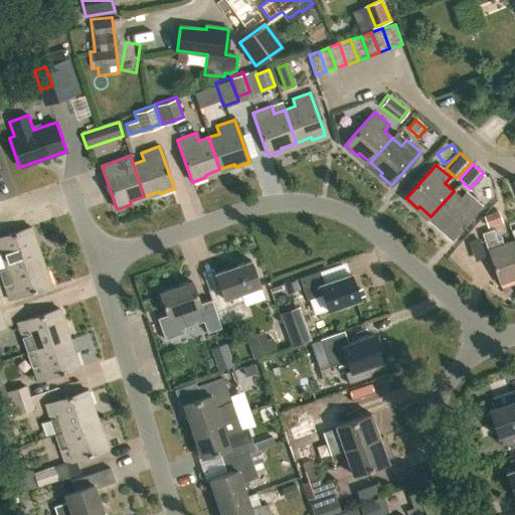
[(441,228),(453,238),(482,205),(468,192),(462,198),(454,191),(431,216),(443,226),(441,228)]
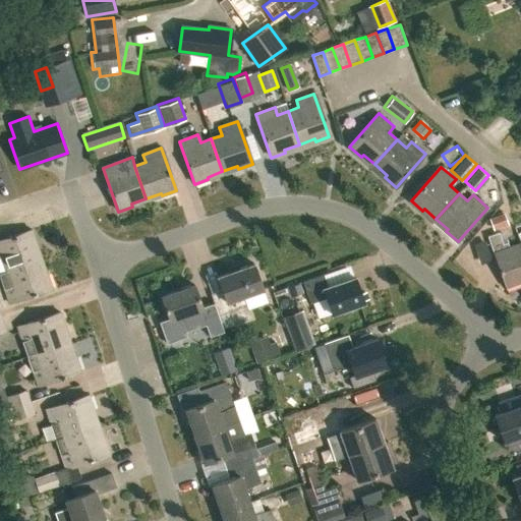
[(489,219),(495,231),(510,225),(505,213),(489,219)]
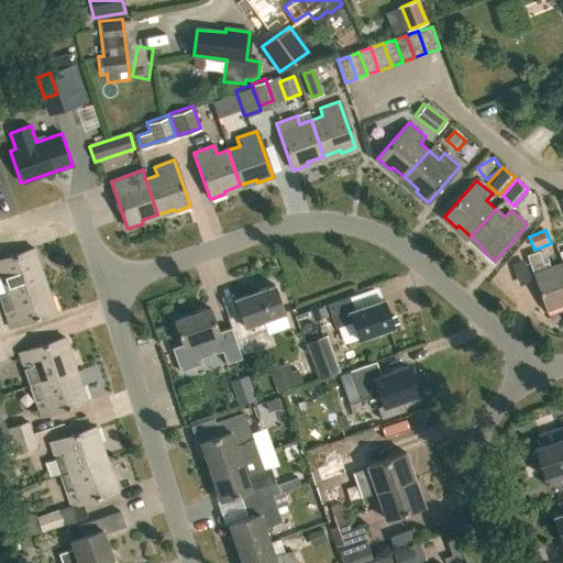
[(0,261),(0,297),(43,283),(36,265),(40,264),(34,249),(0,261)]
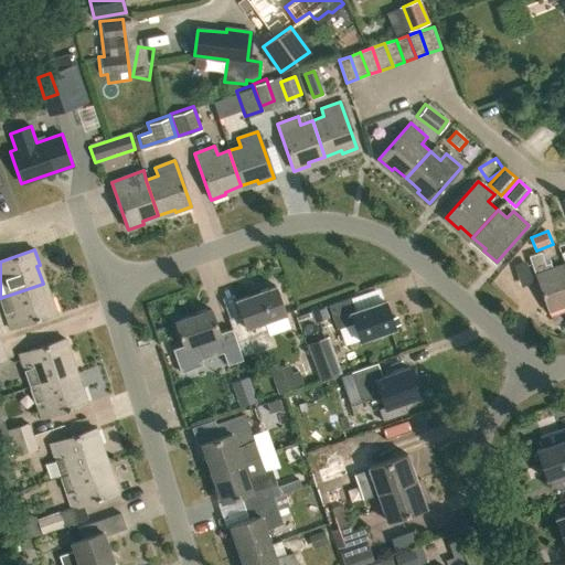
[(530,256),(550,312),(564,306),(564,263),(553,267),(551,263),(546,264),(542,252),(530,256)]
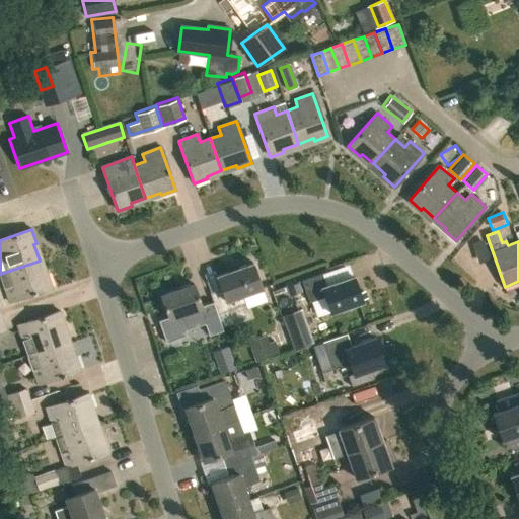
[(0,274),(0,278),(9,303),(52,288),(47,274),(45,275),(40,261),(0,274)]
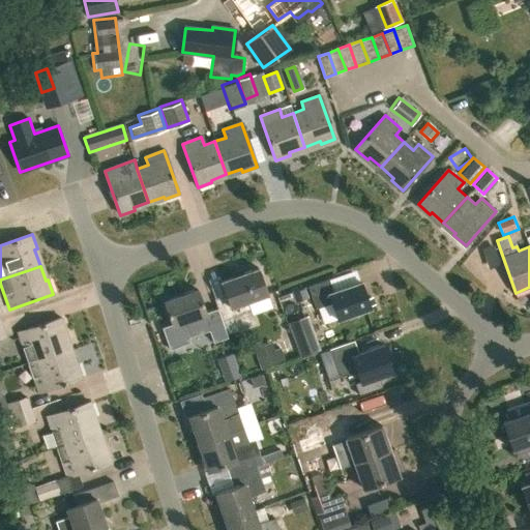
[(227,295),(214,299),(227,334),(252,326),(246,312),(251,311),(247,301),(267,294),(259,269),(223,282),(227,295)]
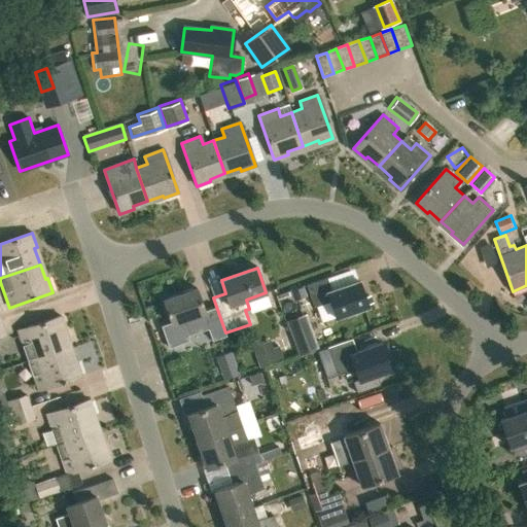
[(359,278),(331,288),(327,277),(307,285),(314,307),(330,301),(336,316),(369,304),(359,278)]
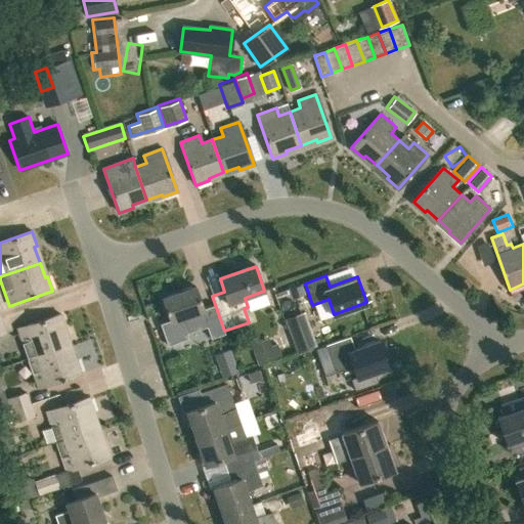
[(304,293),(301,282),(287,287),(291,297),(304,293)]
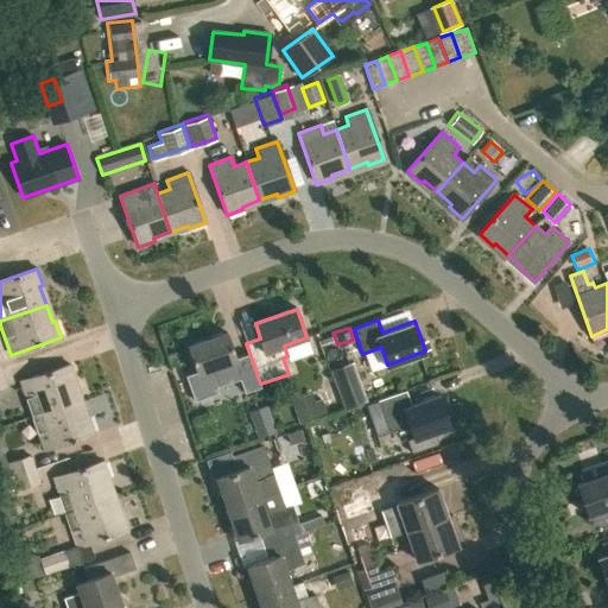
[(197,372),(185,375),(194,401),(219,393),(216,387),(240,379),(245,393),(261,387),(249,354),(235,359),(227,333),(188,347),(197,372)]
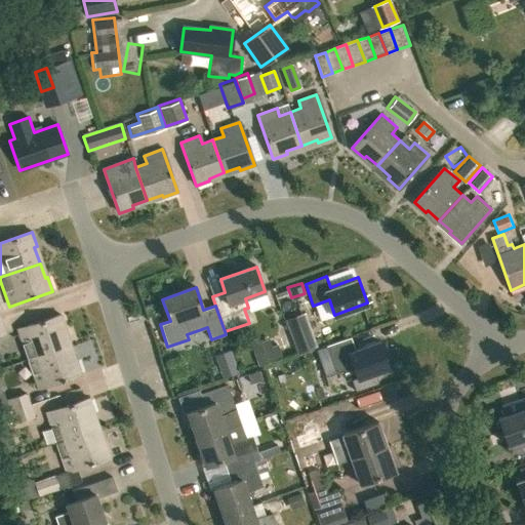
[(317,347),(305,314),(286,320),(297,353),(317,347)]
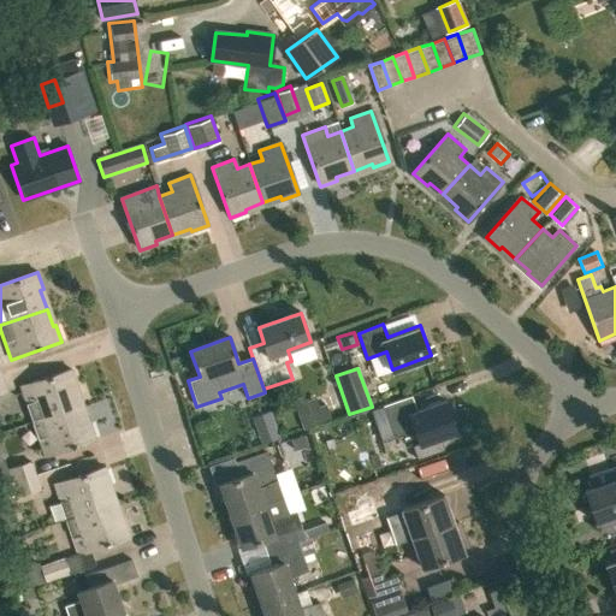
[(21,388),(33,421),(81,406),(75,388),(77,386),(71,369),(21,388)]
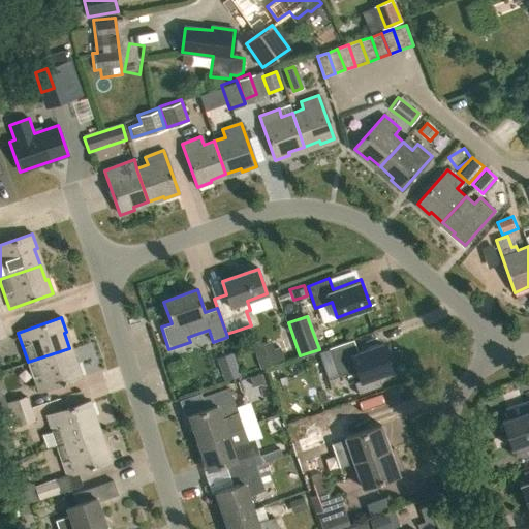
[(328,348),(318,352),(328,380),(355,370),(359,380),(353,382),(358,395),(381,386),(378,375),(392,371),(382,344),(355,353),(351,341),(353,341),(353,340),(328,348)]
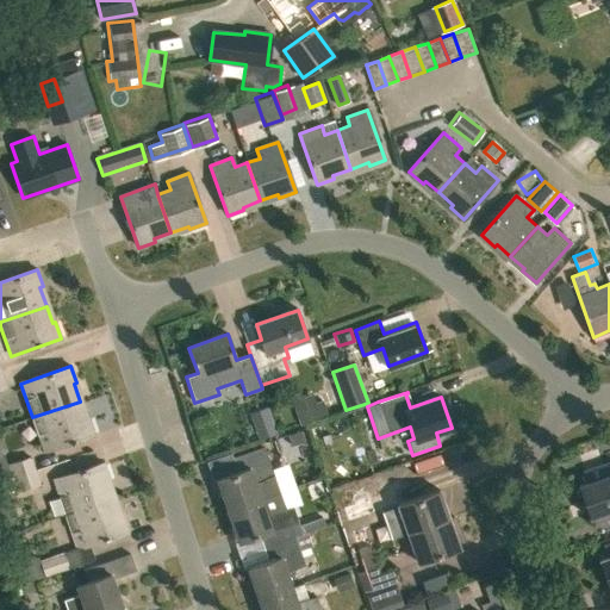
[(32,417),(44,452),(94,435),(88,418),(86,419),(80,402),(32,417)]
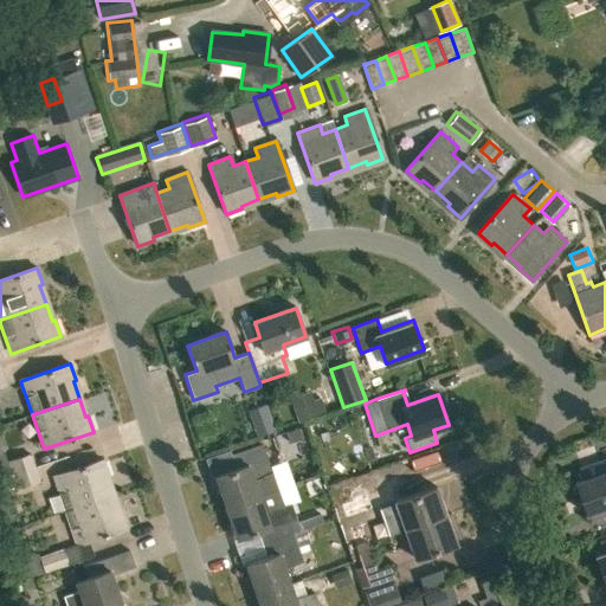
[(323,413),(318,399),(295,407),(300,421),(323,413)]
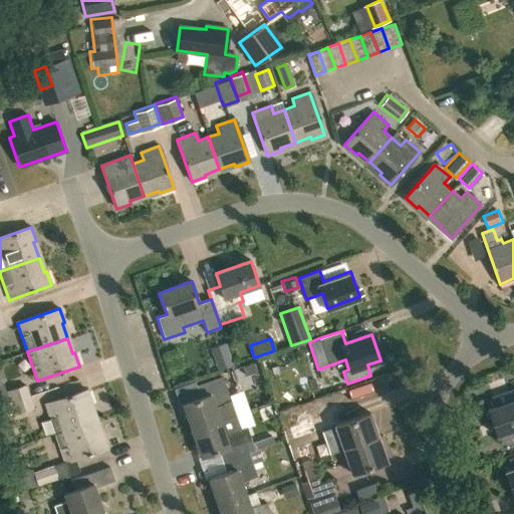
[(229,356),(220,359),(223,368),(232,365),(229,356)]
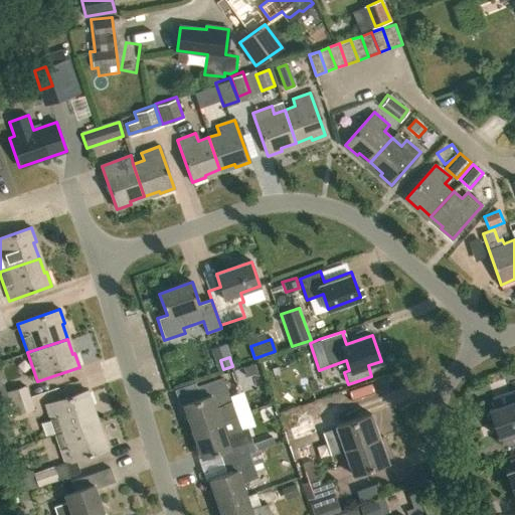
[(184,404),(193,432),(220,421),(216,409),(232,401),(223,377),(203,384),(207,396),(184,404)]
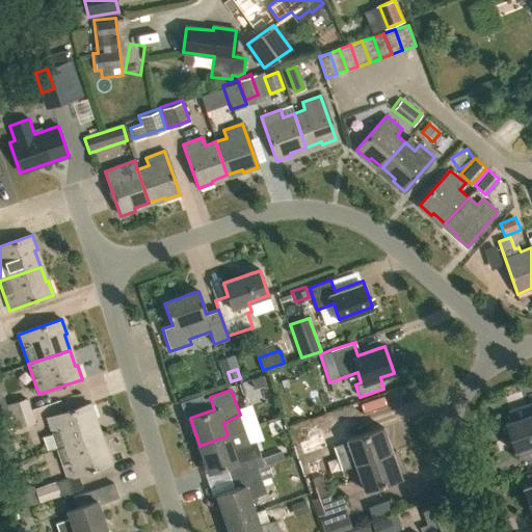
[(7,406),(11,417),(16,430),(35,423),(27,400),(7,406)]
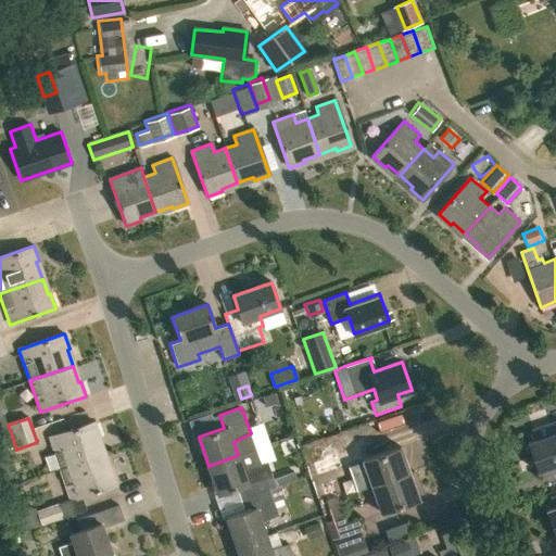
[(118,420),(103,425),(111,450),(126,445),(118,420)]
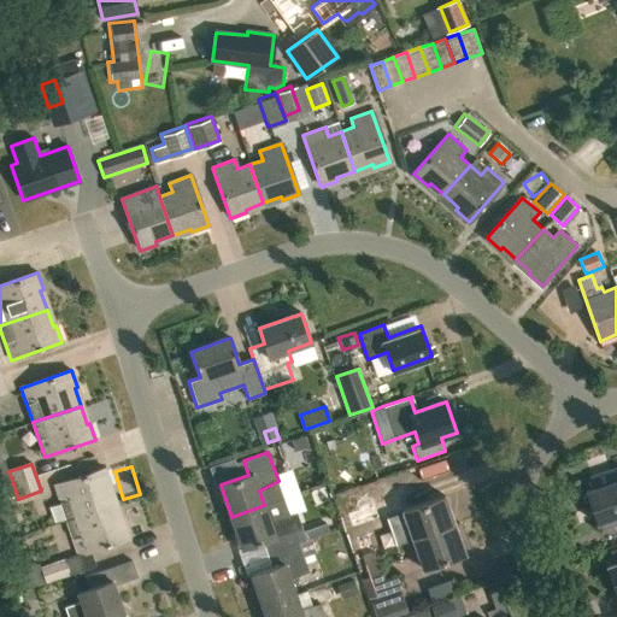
[(616,468),(610,471),(613,481),(586,491),(597,523),(616,515),(616,468)]
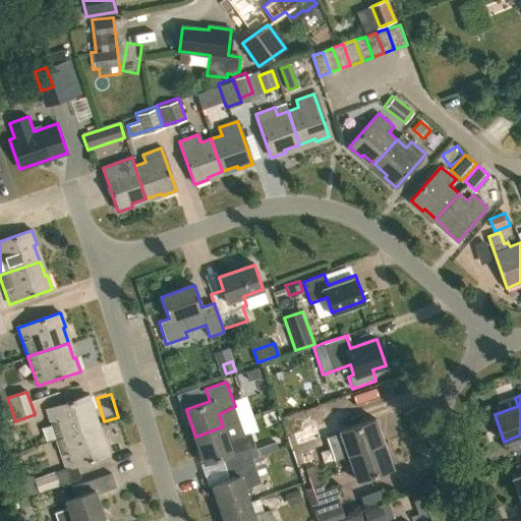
[(57,441),(97,426),(92,411),(94,410),(89,396),(47,411),(57,441)]
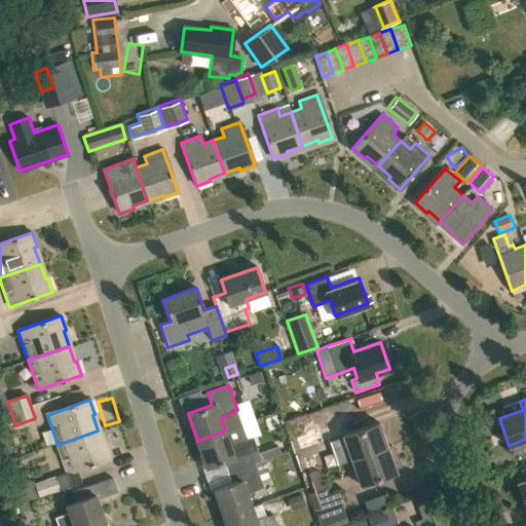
[(299,437),(318,429),(312,413),(286,423),(296,455),(304,452),(299,437)]
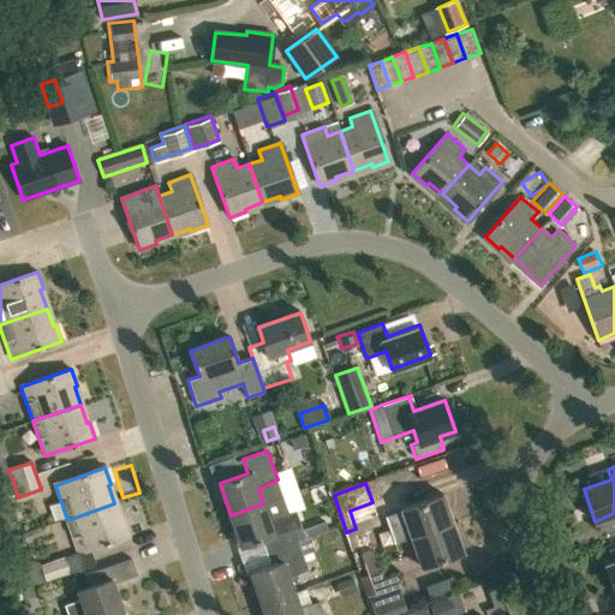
[(400,508),(411,538),(453,523),(443,494),(400,508)]
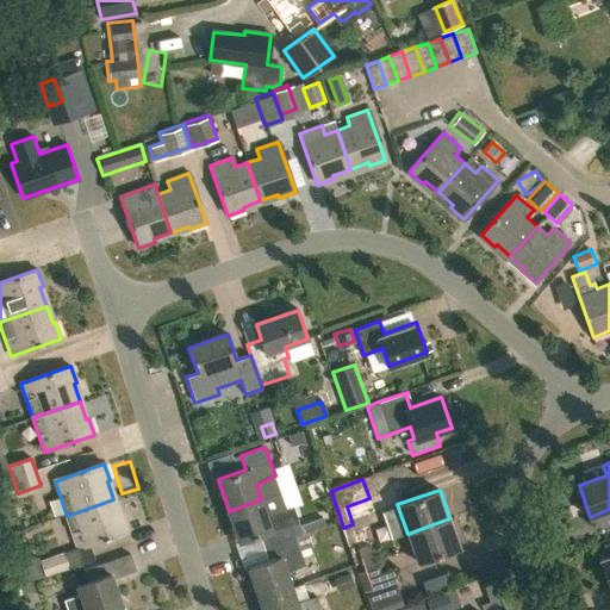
[(67,516),(79,549),(128,531),(122,516),(119,516),(113,499),(67,516)]
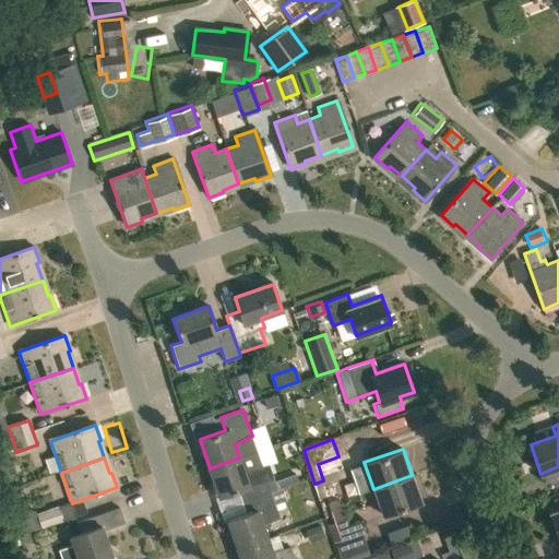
[(245,488),(249,500),(271,492),(262,465),(245,470),(239,458),(210,468),(219,497),(245,488)]
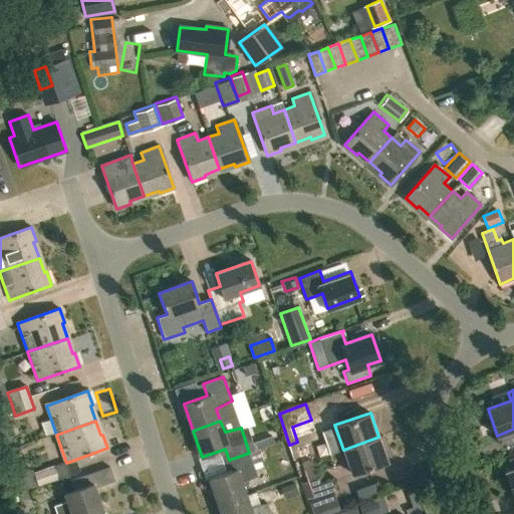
[(343,450),(351,474),(387,462),(378,437),(343,450)]
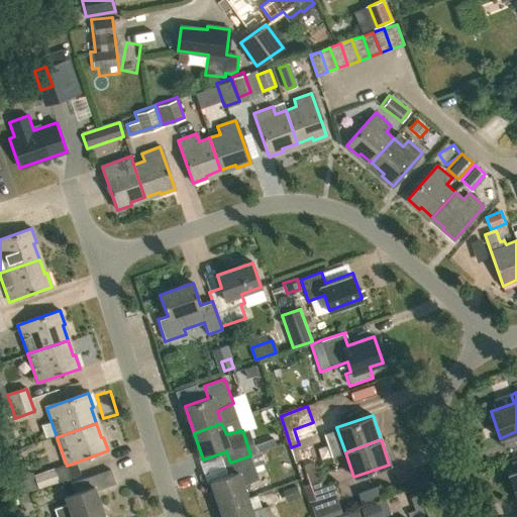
[(299,453),(315,502),(338,494),(334,483),(321,487),(309,449),(299,453)]
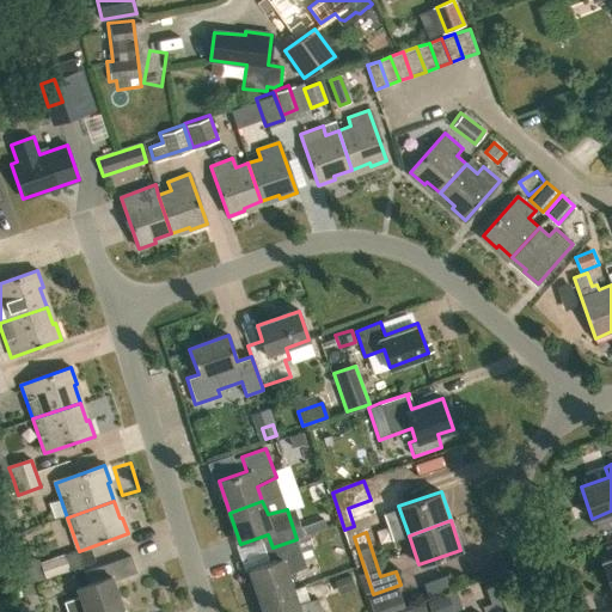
[(249,570),(259,601),(293,589),(288,575),(306,567),(297,539),(273,548),(276,561),(249,570)]
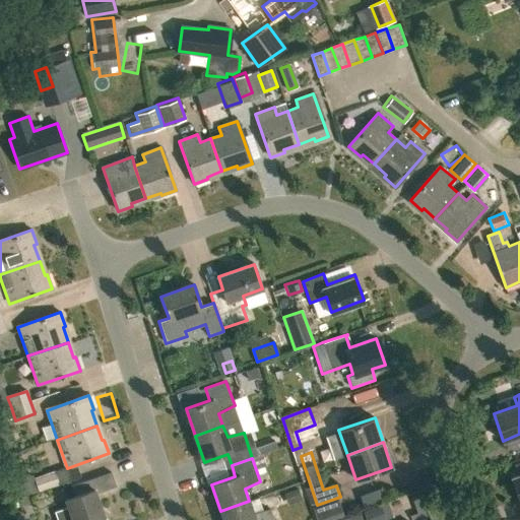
[(519,503),(519,460),(514,463),(517,474),(510,476),(519,503)]
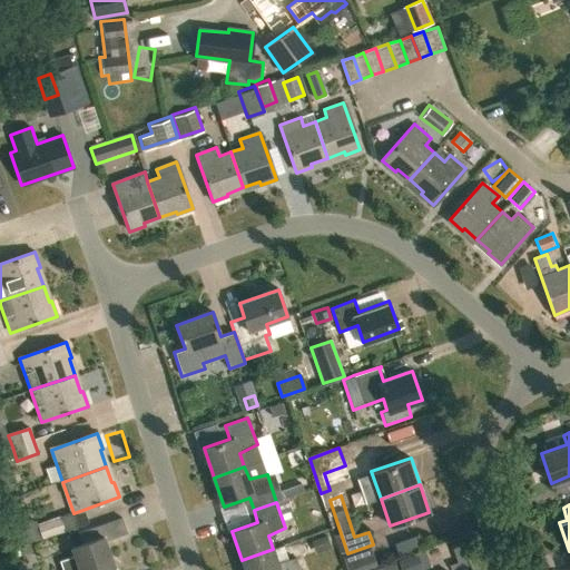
[(72,512),(37,524),(42,539),(77,527),(72,512)]
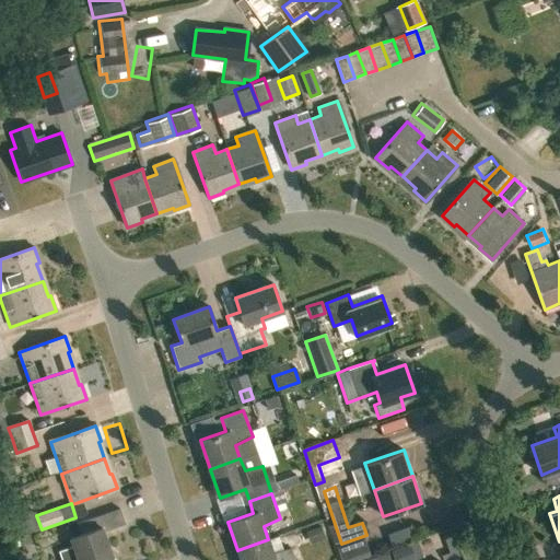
[(71,538),(78,559),(106,559),(113,558),(104,532),(125,524),(119,509),(77,524),(80,535),(71,538)]
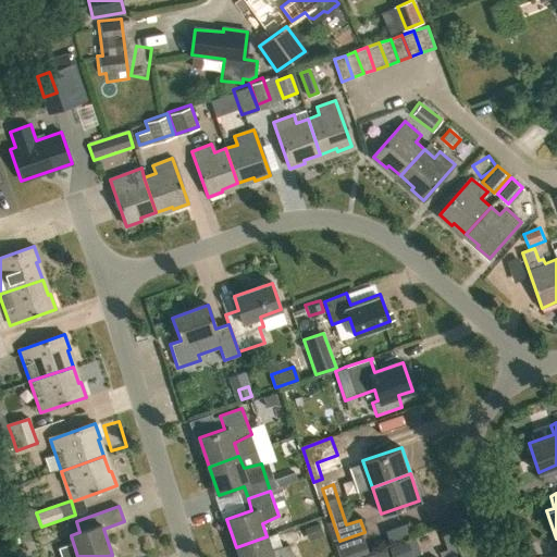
[(344,541),(349,555),(371,548),(367,533),(344,541)]
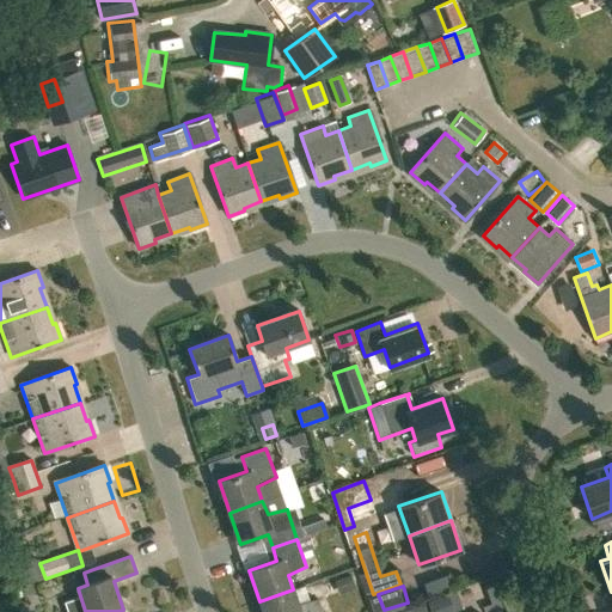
[(322,611),(317,599),(298,604),(293,589),(259,601),(263,611),(322,611)]
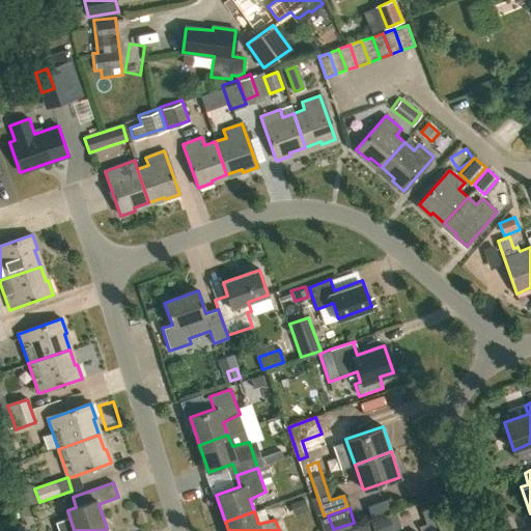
[(372,524),(374,530),(388,530),(384,519),(372,524)]
